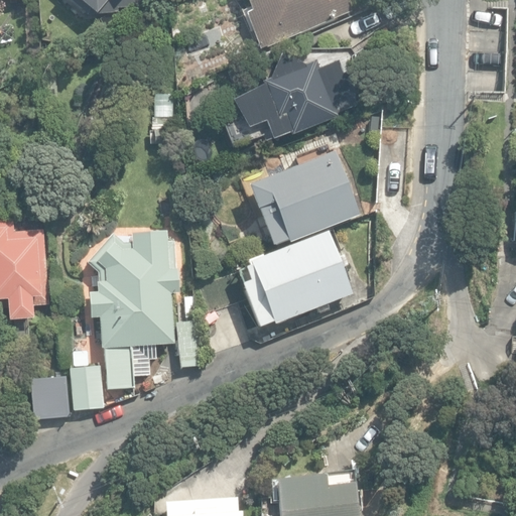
[(137,0),(68,0),(86,17),(95,14),(112,10),(117,7),(138,3),(137,0)]
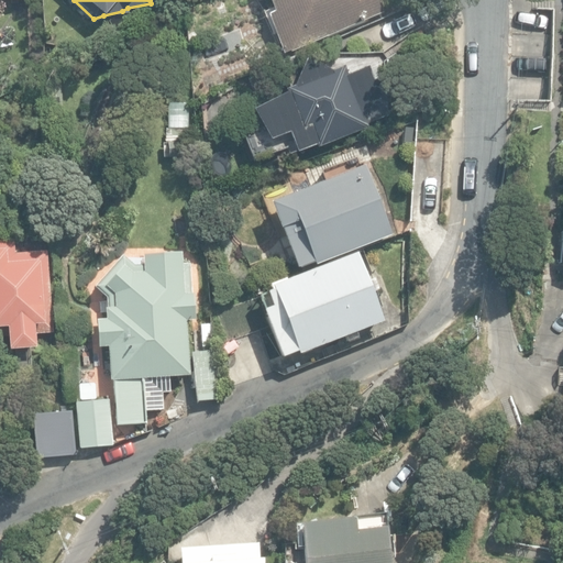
[(266,14),(284,55),(383,13),(377,0),(269,0),(275,11),(266,14)]
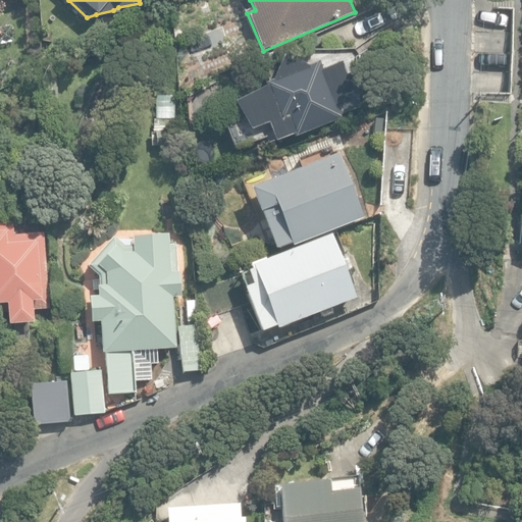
[(269,122),(275,143),(359,116),(355,102),(363,99),(355,70),(345,73),(342,61),(324,67),(322,61),(309,65),(283,55),(272,79),(267,82),(269,85),(236,102),(250,131),(269,122)]
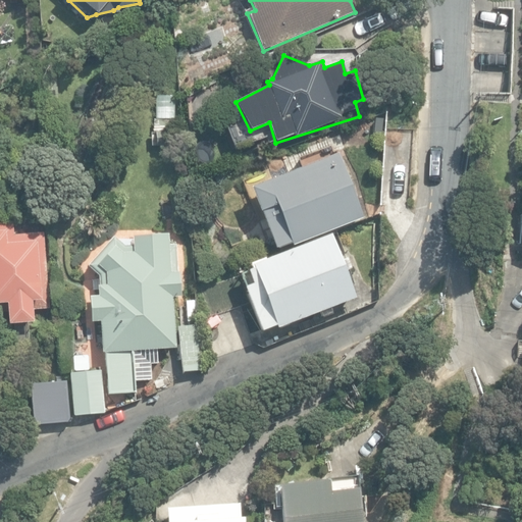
[(156,96),(156,119),(175,119),(174,96),(156,96)]
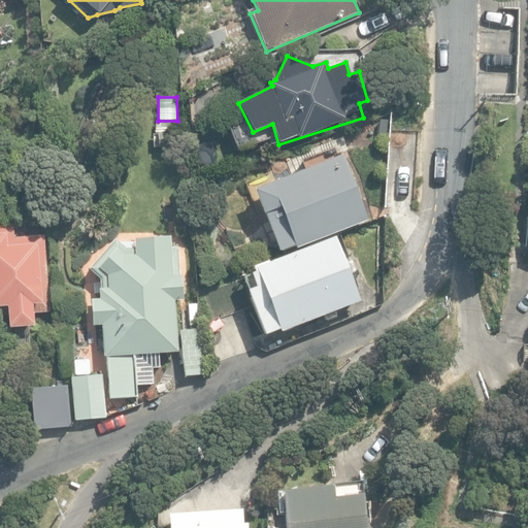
[(254,191),(279,254),(295,246),(296,250),(370,220),(344,155),(254,191)]
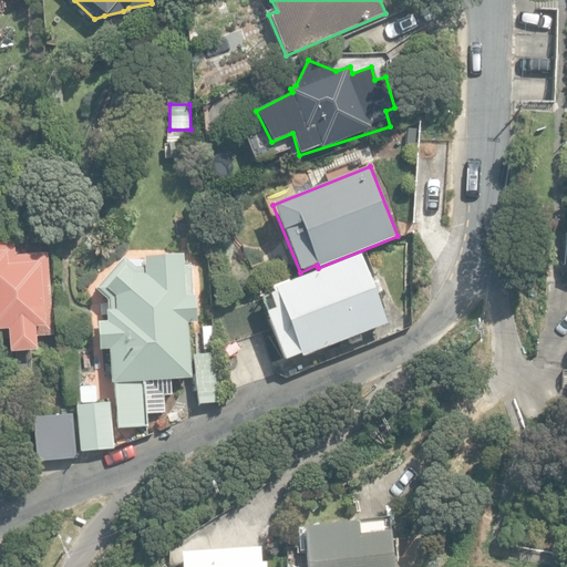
[(0,340),(13,339),(14,352),(40,351),(39,336),(54,334),(49,254),(17,255),(16,243),(0,244),(0,340)]
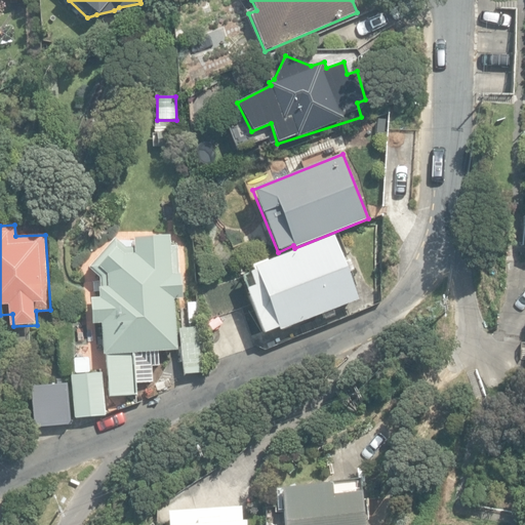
[(107,355),(109,397),(136,395),(135,381),(153,381),(152,365),(159,365),(158,351),(176,351),(173,299),(182,298),(180,273),(171,274),(169,236),(133,238),(133,247),(125,248),(114,238),(87,268),(98,278),(99,287),(97,287),(98,297),(89,297),(91,324),(101,324),(102,355),(107,355)]
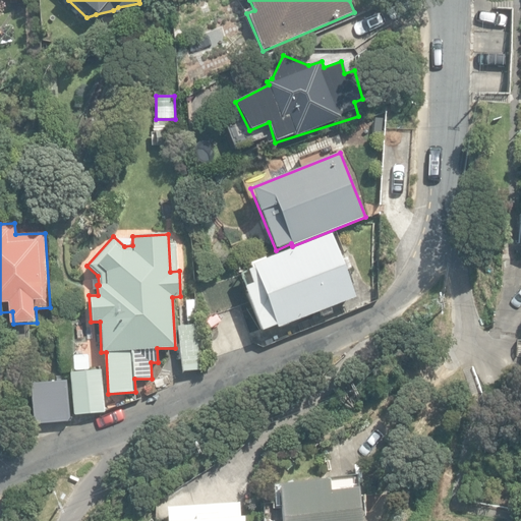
[(244,287),(262,332),(275,327),(276,329),(320,311),(322,317),(333,312),(331,307),(356,297),(331,235),(252,266),(253,269),(247,271),(252,284),(244,287)]
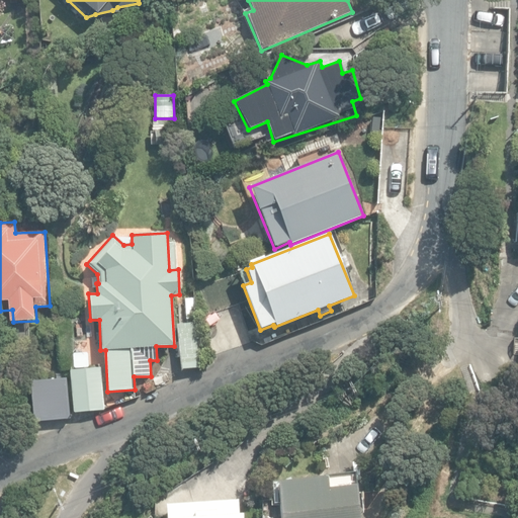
[(181,366),(197,364),(192,325),(177,326),(181,366)]
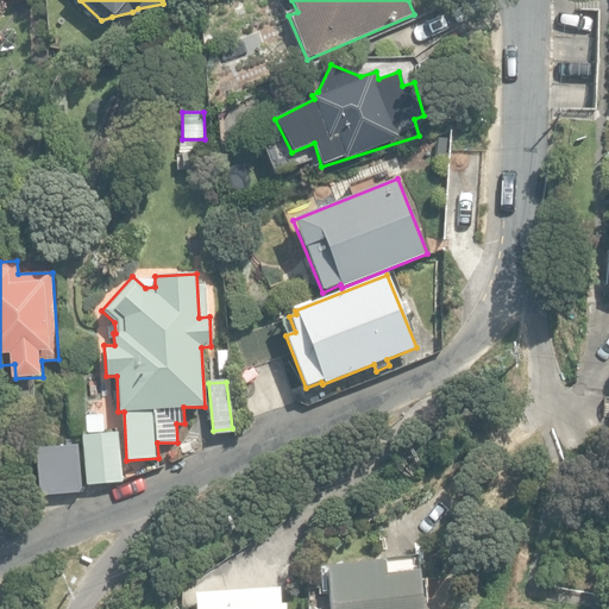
[(82,435),(87,487),(123,483),(118,432),(82,435)]
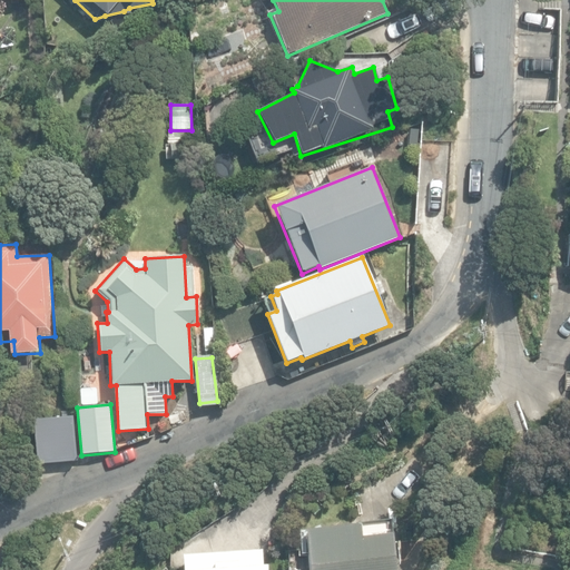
[(32,420),(37,463),(77,460),(72,415),(32,420)]
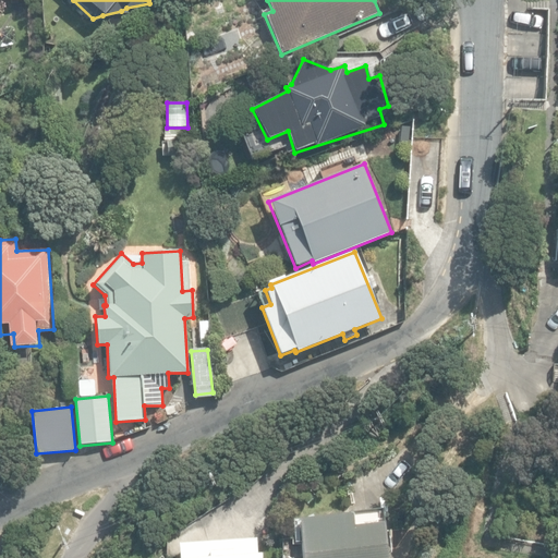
[(298,518),(302,557),(387,557),(384,521),(353,525),(351,512),(298,518)]
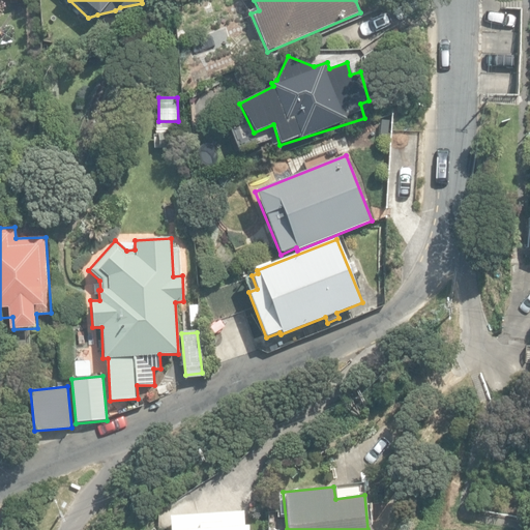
[(168,513),(169,529),(246,529),(246,525),(243,525),(242,508),(168,513)]
